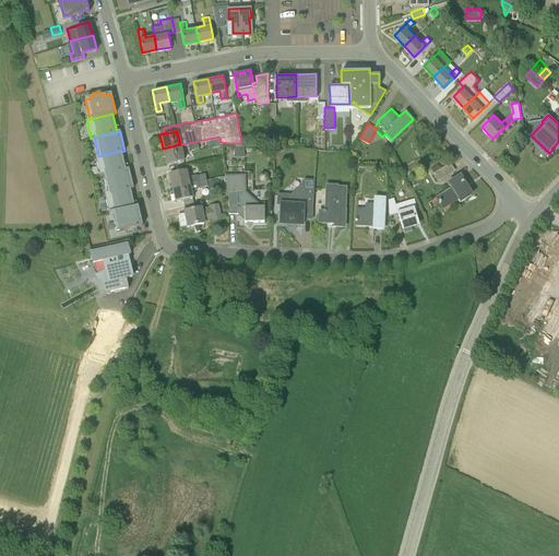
[(214,138),(210,139),(212,145),(221,144),(221,142),(219,137),(214,138)]
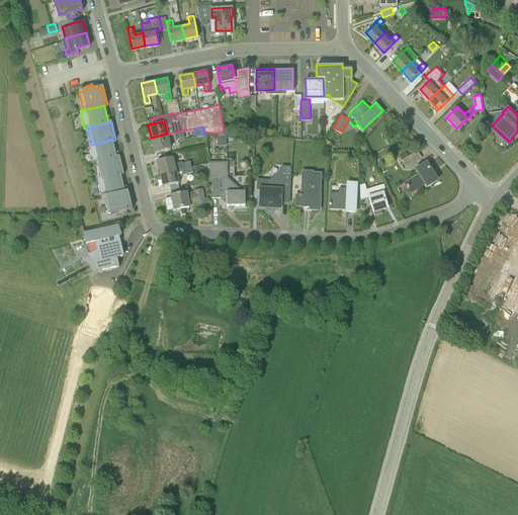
[(170,147),(167,134),(151,138),(154,151),(170,147)]
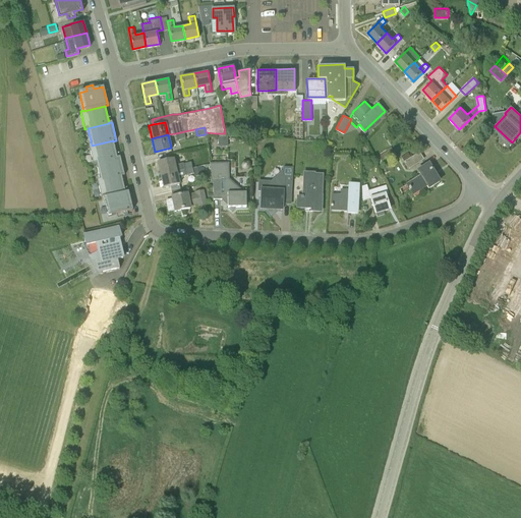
[(228,134),(219,134),(219,142),(228,142),(228,134)]
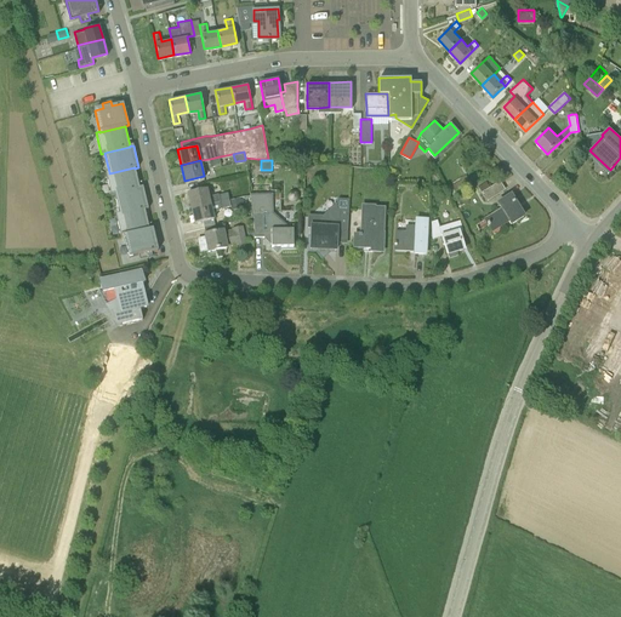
[(135,169),(135,167),(109,173),(109,172),(106,173),(110,195),(114,195),(114,194),(140,188),(135,169)]
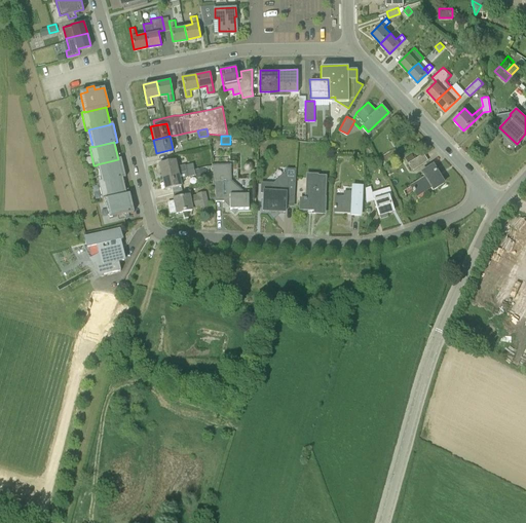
[(385,160),(399,154),(395,146),(389,149),(390,150),(382,156),(385,160)]
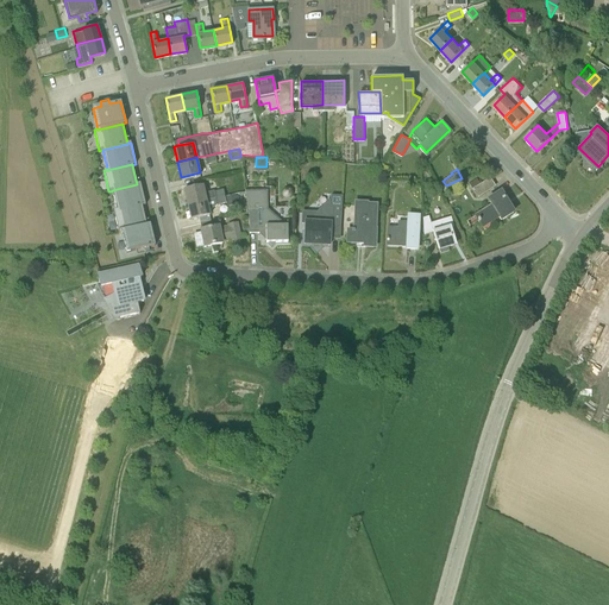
[(469,181),(472,187),(481,182),(477,176),(469,181)]
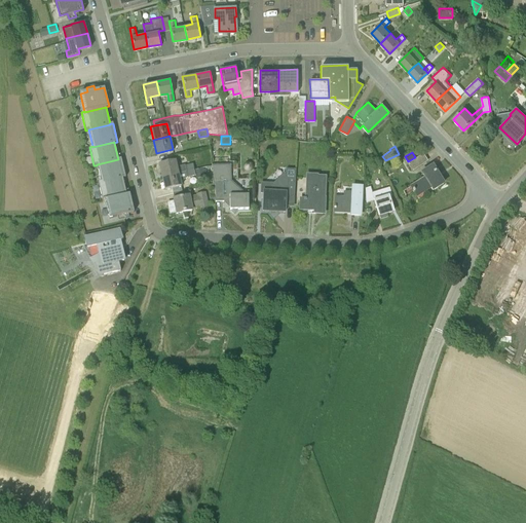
[(408,162),(412,169),(426,158),(423,152),(415,157),(408,161),(408,162)]
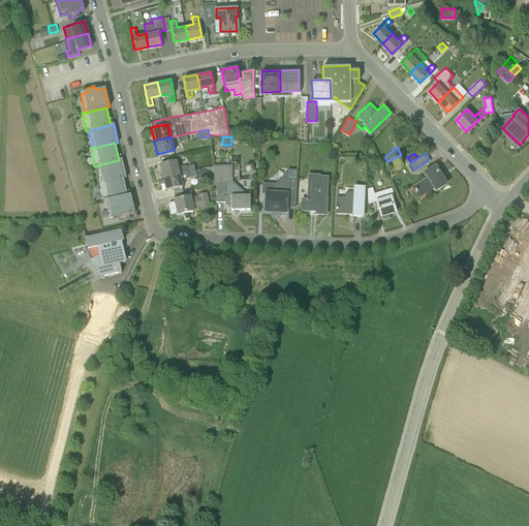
[(123,179),(126,178),(122,159),(119,160),(97,165),(97,166),(101,183),(123,178),(123,179)]
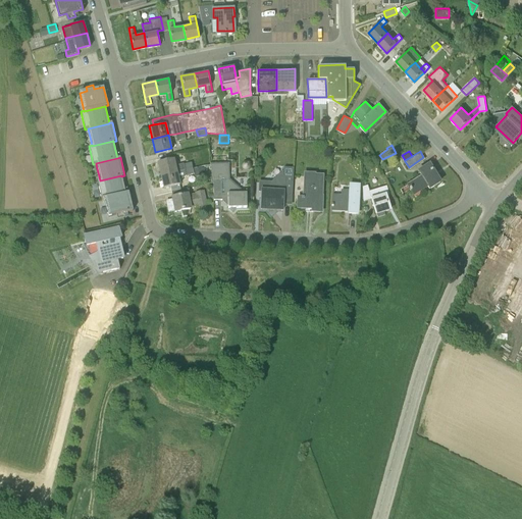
[(160,173),(176,169),(193,166),(192,160),(184,162),(183,162),(175,163),(173,157),(157,160),(160,173)]
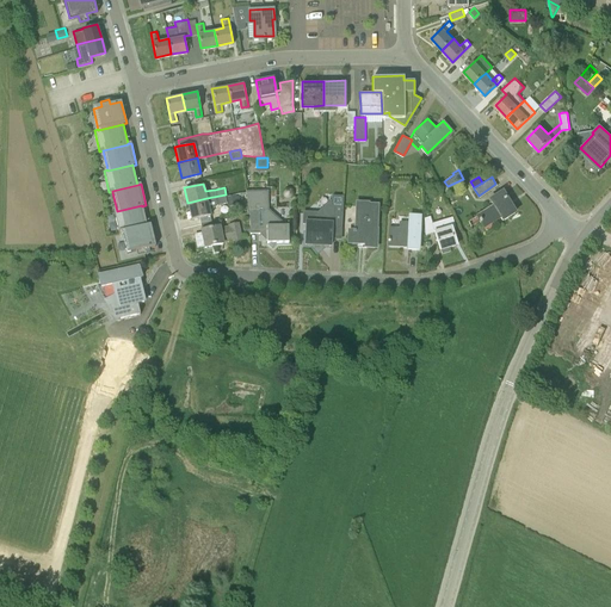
[(266,190),(246,190),(247,197),(248,205),(248,208),(250,208),(250,223),(250,231),(266,231),(267,241),(289,240),(288,223),(284,223),(267,208),(266,190)]
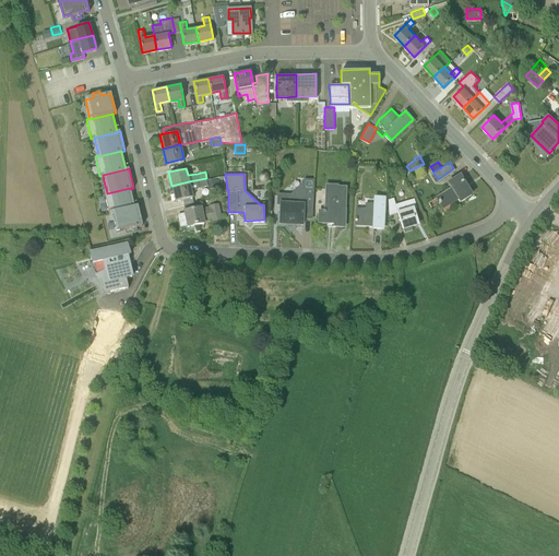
[(460,200),(471,192),(460,174),(448,181),(451,186),(437,196),(442,204),(456,194),(460,200)]
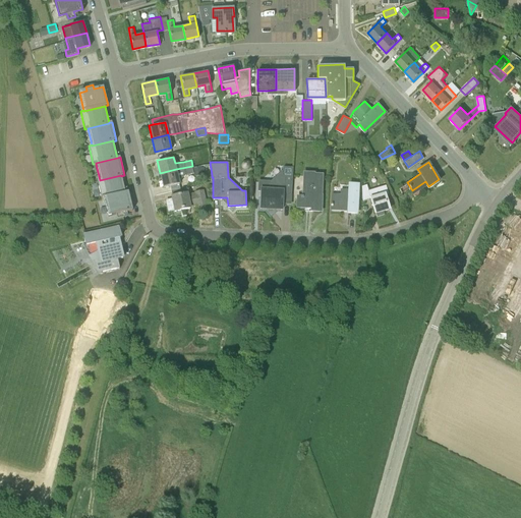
[(194,174),(203,173),(201,169),(205,169),(204,164),(193,166),(194,174)]
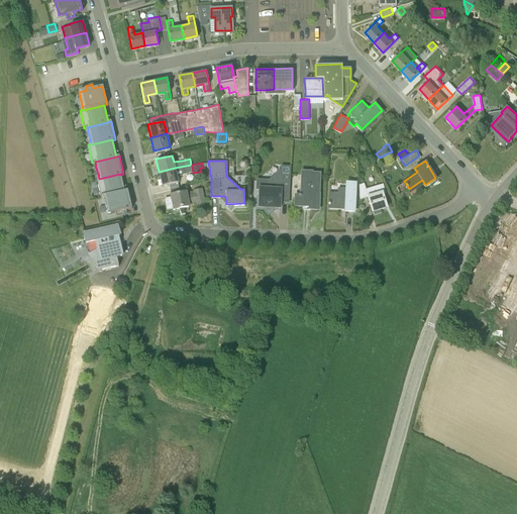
[(289,190),(291,165),(281,164),(281,167),(269,178),(256,177),(255,188),(260,188),(259,202),(280,203),(281,189),(289,190)]
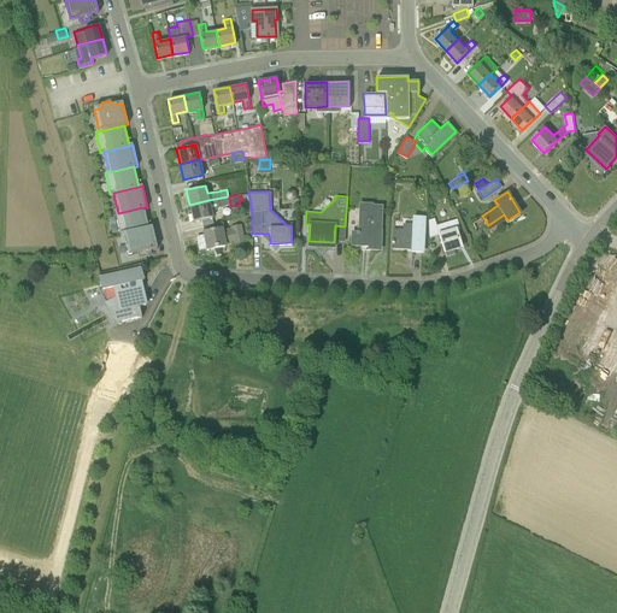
[(201,224),(213,222),(212,216),(211,211),(212,210),(219,205),(229,204),(228,196),(209,200),(189,205),(193,220),(200,218),(201,224)]
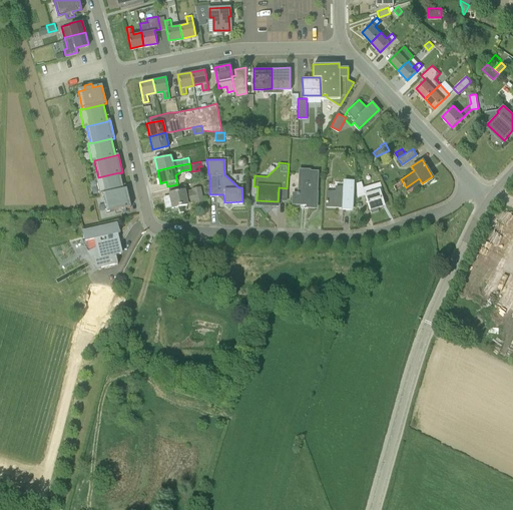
[(316,206),(317,190),(316,190),(317,171),(309,170),(309,169),(300,169),(299,191),(297,191),(297,192),(293,192),(293,201),(307,202),(307,205),(316,206)]
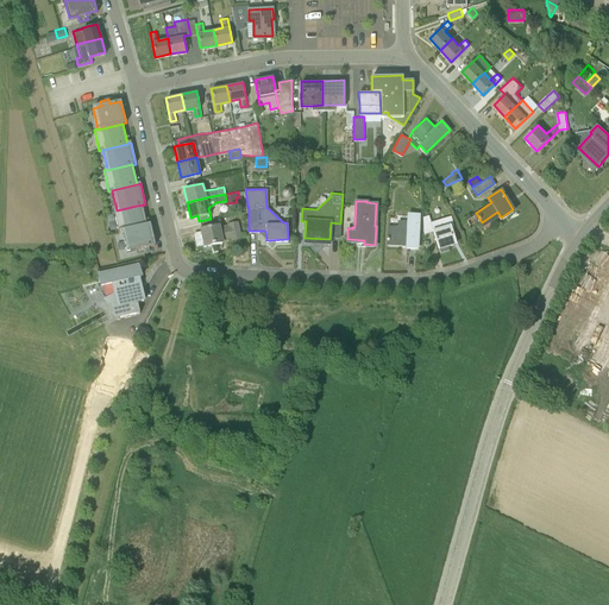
[(146,225),(142,205),(117,210),(113,212),(119,233),(121,232),(146,226),(146,225)]
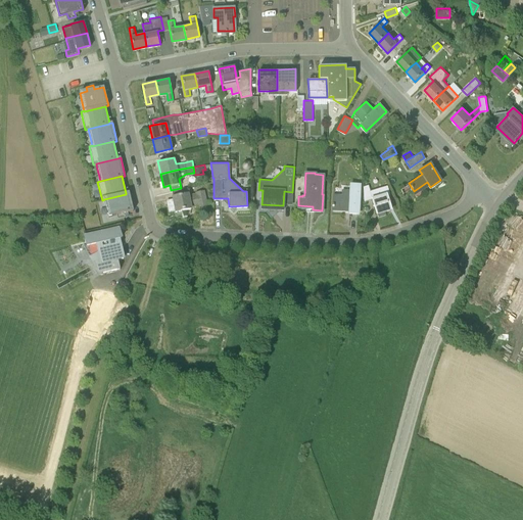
[(359,211),(360,183),(350,183),(349,189),(341,188),(341,194),(333,194),(333,208),(349,209),(349,211),(359,211)]
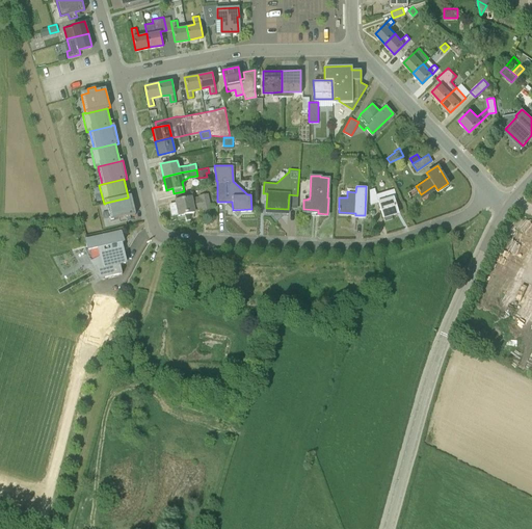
[(384,199),(378,200),(374,186),(370,188),(370,203),(378,201),(383,216),(397,212),(393,199),(397,196),(394,187),(382,191),(384,199)]
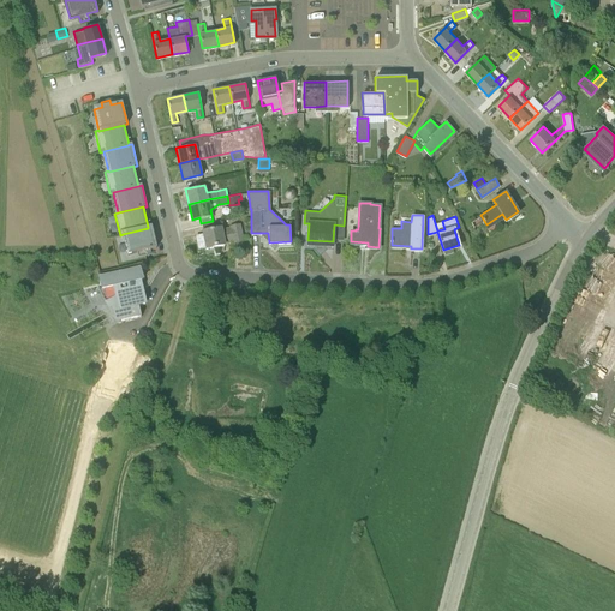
[(214,228),(213,221),(201,223),(203,232),(196,234),(198,246),(206,245),(206,247),(225,243),(225,241),(233,240),(233,241),(243,239),(240,225),(239,222),(228,225),(228,226),(221,227),(221,226),(214,228)]
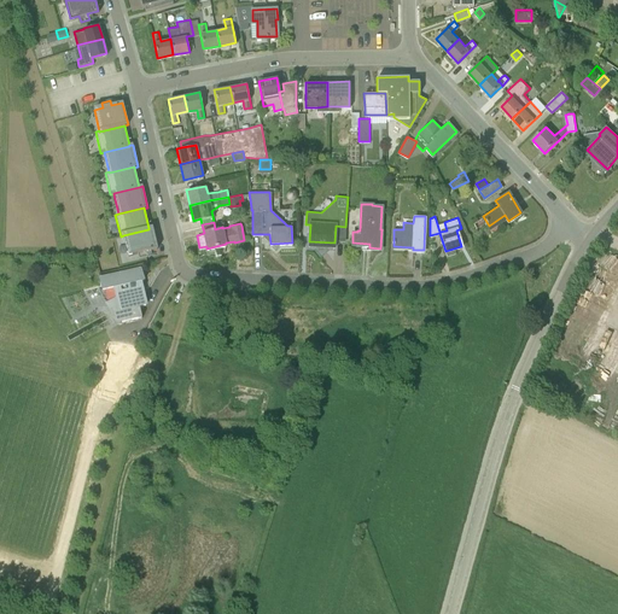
[(146,252),(157,250),(152,227),(149,228),(149,229),(123,235),(128,256),(138,255),(139,259),(147,257),(146,252)]
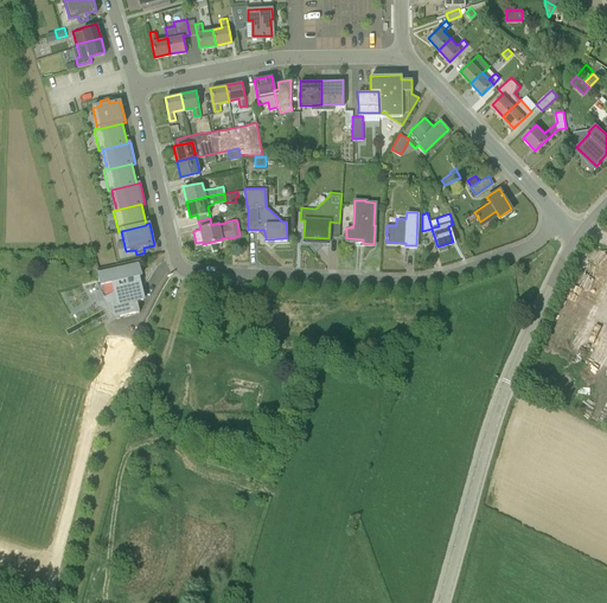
[(135,274),(139,273),(136,264),(98,274),(101,283),(112,281),(115,292),(104,297),(114,315),(138,309),(135,299),(141,296),(135,274)]
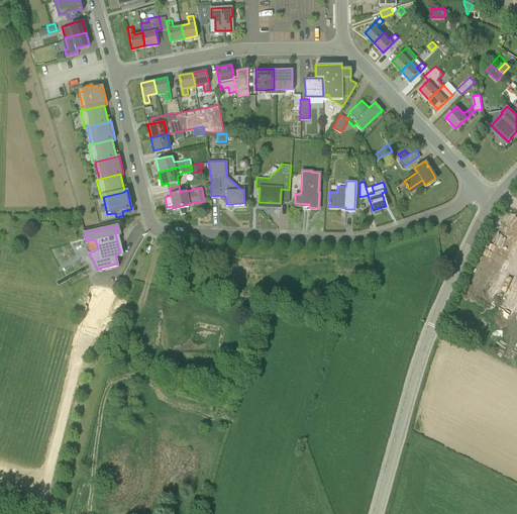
[(312,295),(323,292),(322,286),(311,289),(312,295)]
